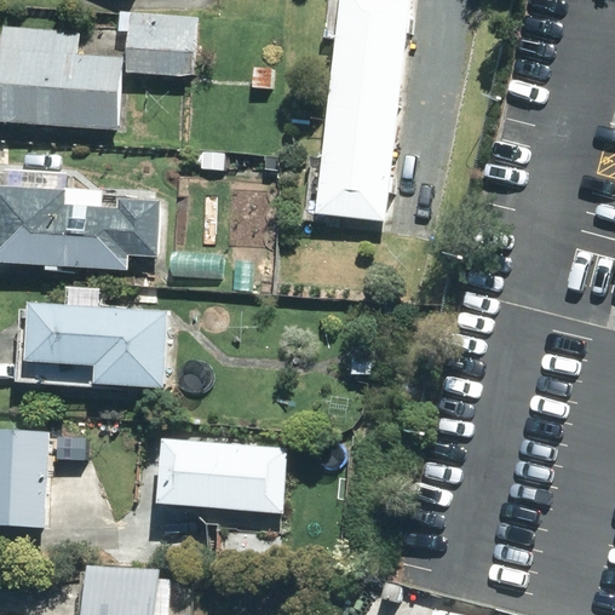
[(339,0),(328,99),(397,107),(409,0),(339,0)]
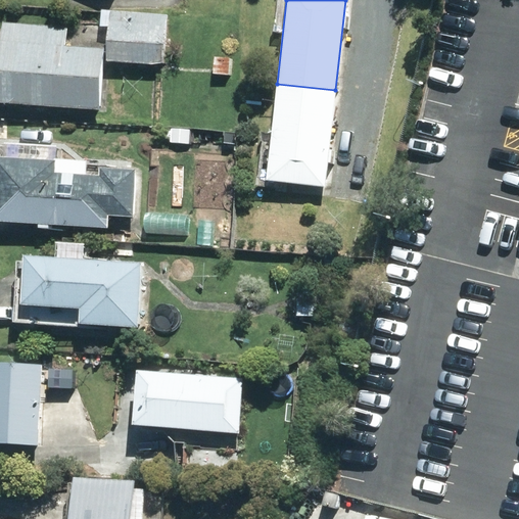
[(98,27),(107,27),(105,60),(160,63),(164,13),(100,9),(98,27)]
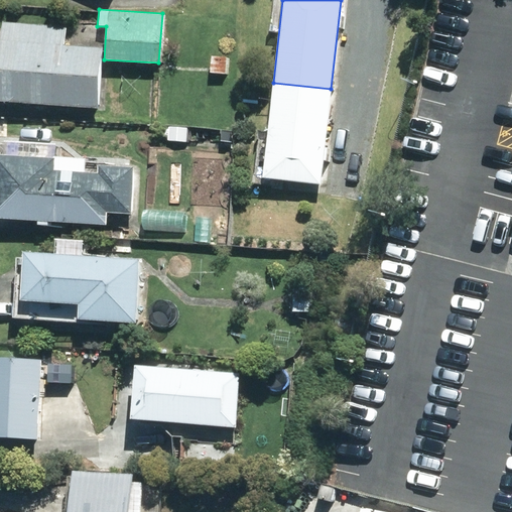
[(0,98),(98,107),(103,47),(61,44),(64,26),(1,21),(0,34),(0,98)]
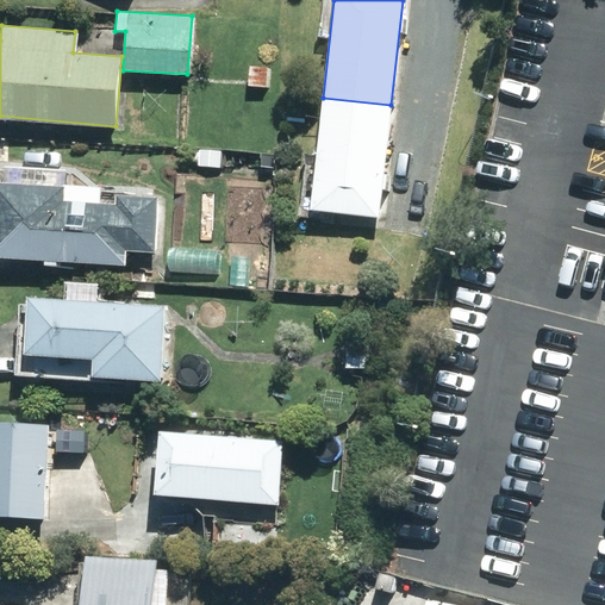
[(248,61),(247,83),(264,85),(266,62),(248,61)]
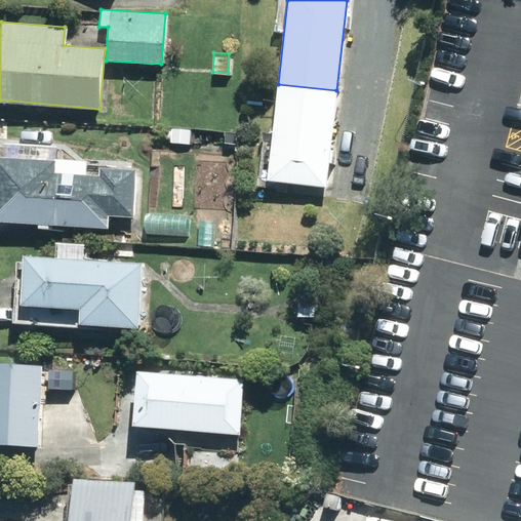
[(278,84),(268,178),(326,186),(336,90),(278,84)]
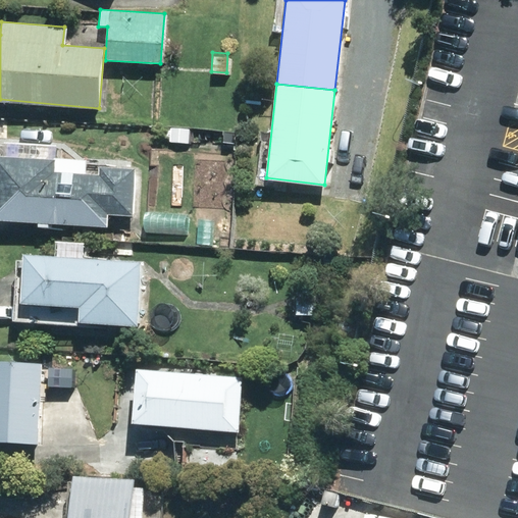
[(188,127),(170,126),(169,141),(187,142),(188,127)]
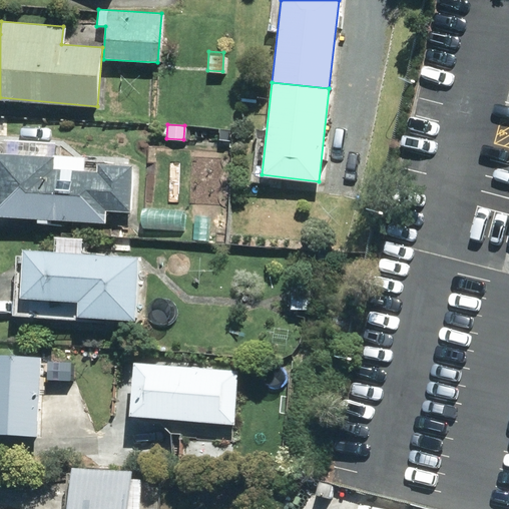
[(54,168),(55,156),(52,156),(53,142),(9,140),(8,153),(0,152),(0,214),(37,217),(37,222),(46,223),(46,218),(105,221),(106,210),(128,211),(131,165),(82,162),(81,170),(54,169),(54,168)]
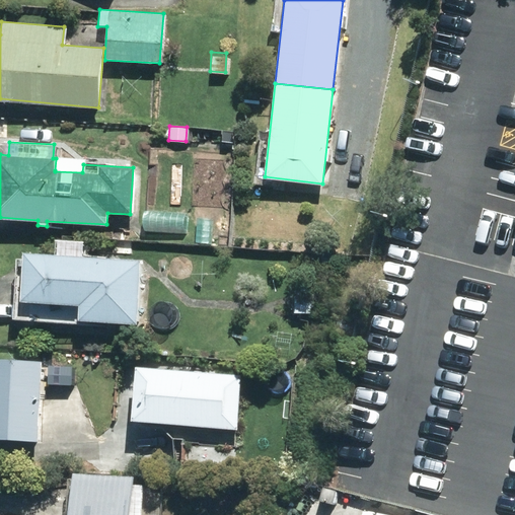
[(140,262),(25,253),(22,301),(81,305),(80,319),(136,323),(140,262)]
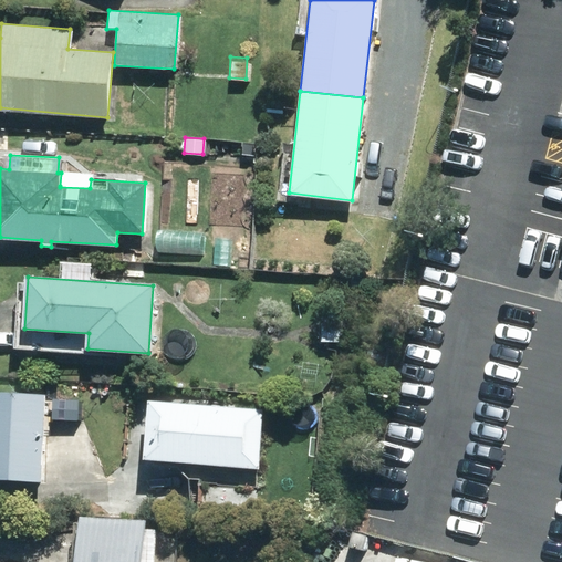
[(320,341),(341,341),(341,316),(320,316),(320,341)]
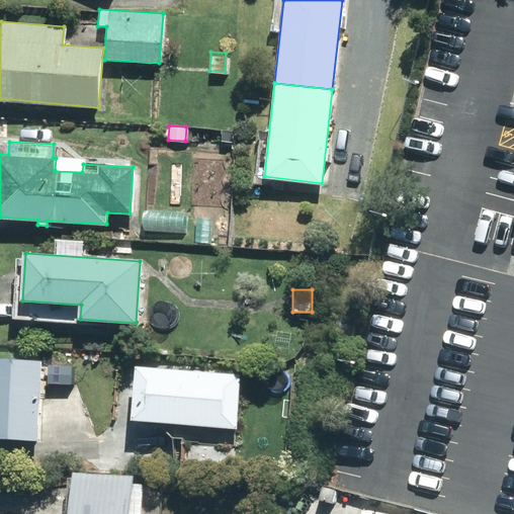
[(0,437),(37,439),(39,360),(0,358),(0,437)]
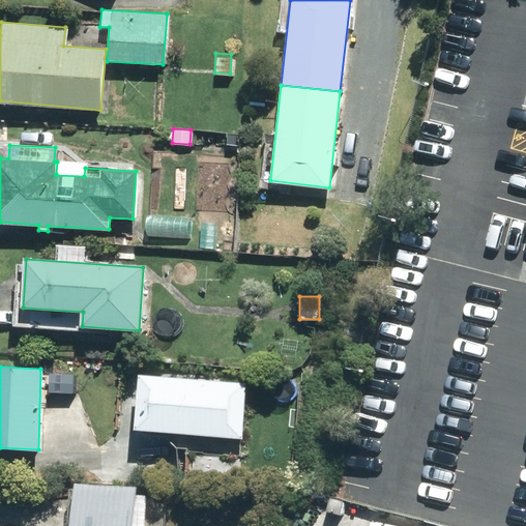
[(140,375),(135,431),(240,439),(244,383),(140,375)]
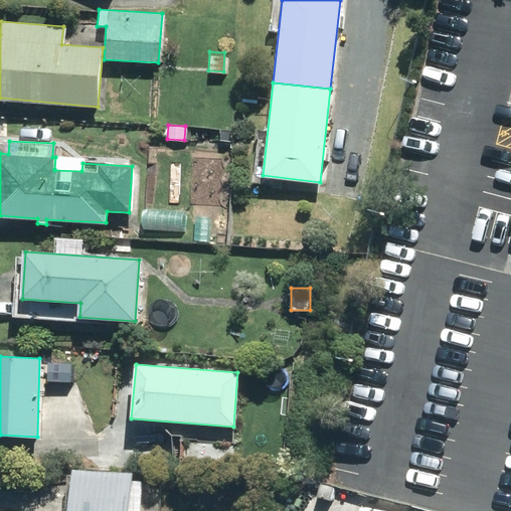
[(142,510),(143,483),(134,482),(134,474),(74,471),(72,510),(142,510)]
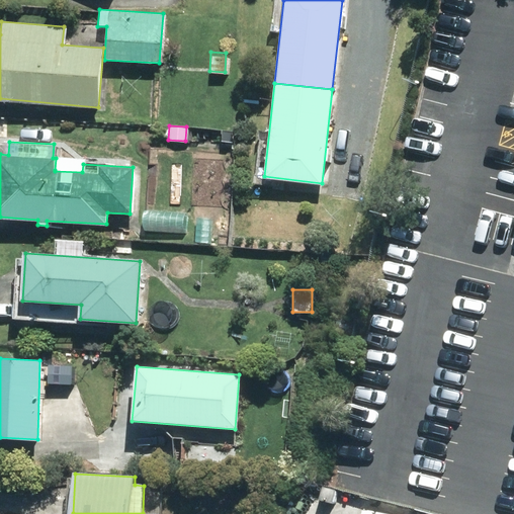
All buildings are outlined.
